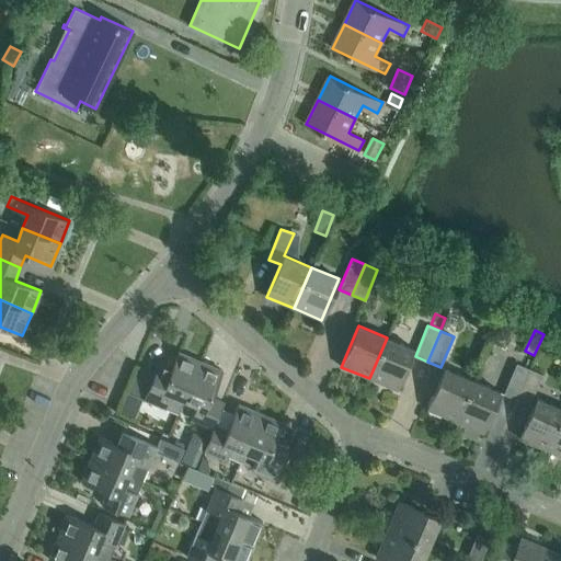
[(387,338),(369,378),(396,390),(413,348),(387,338)]
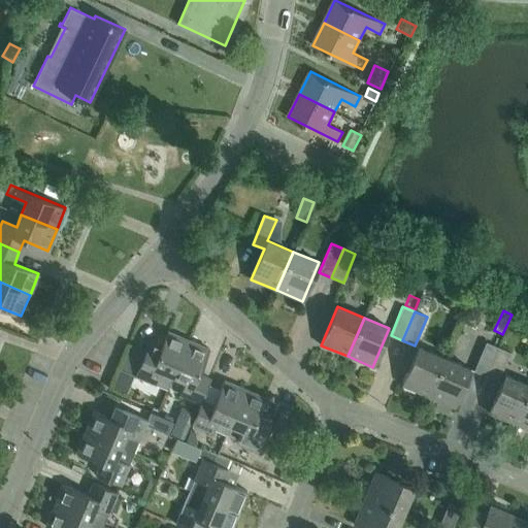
[(168,389),(173,375),(189,339),(167,331),(157,355),(145,351),(135,375),(156,384),(168,389)]
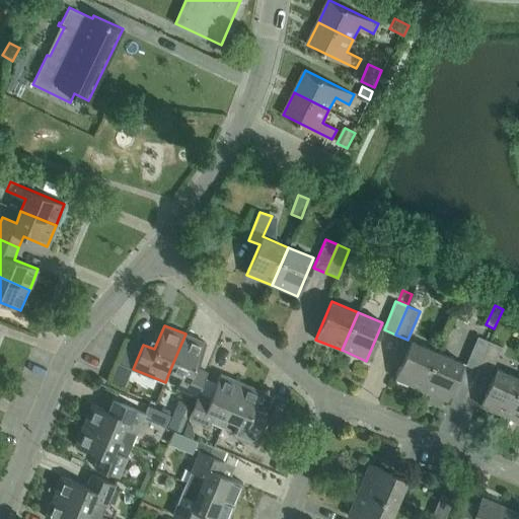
[(197,396),(199,392),(207,372),(196,367),(206,343),(186,334),(170,369),(182,374),(176,387),(197,396)]
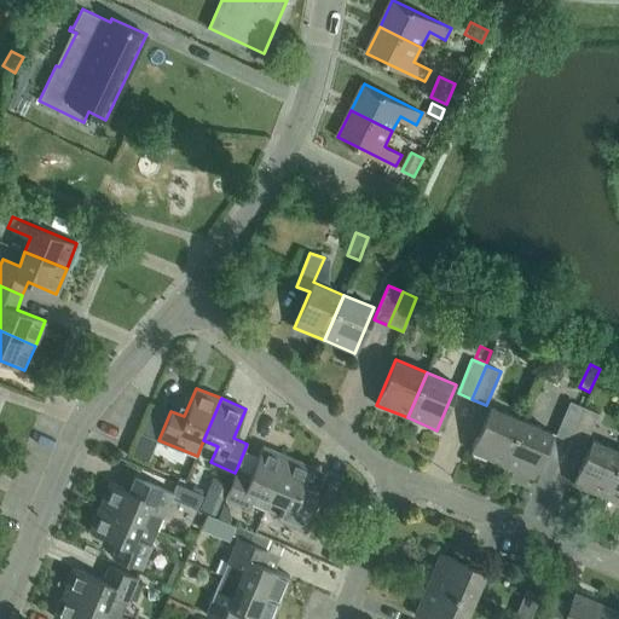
[(570,440),(584,406),(570,400),(555,434),(570,440)]
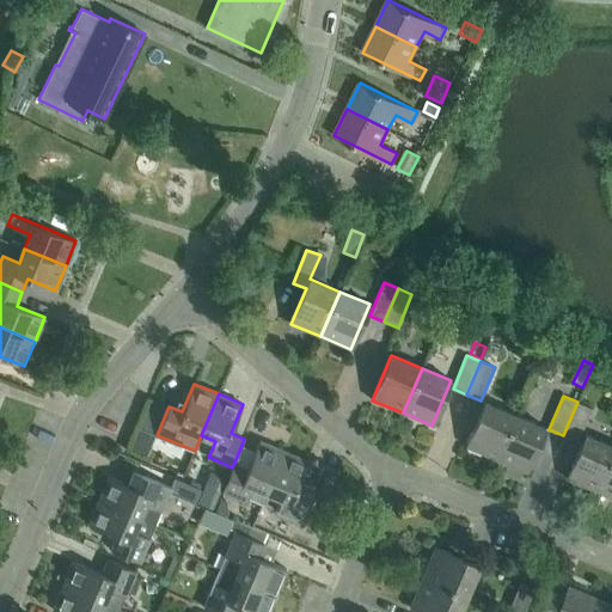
[(466,447),(496,459),(515,415),(485,402),(466,447)]
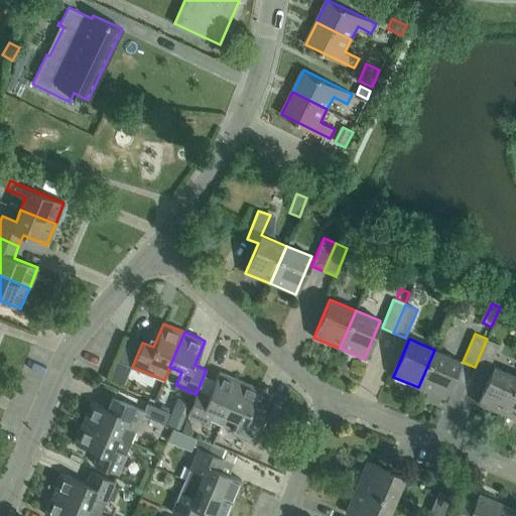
[(499,344),(487,339),(475,367),(487,372),(499,344)]
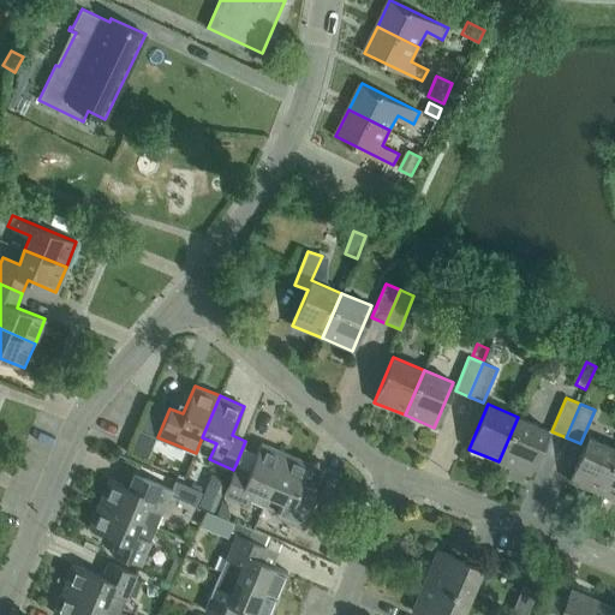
[(518,417),(499,461),(529,475),(548,429),(518,417)]
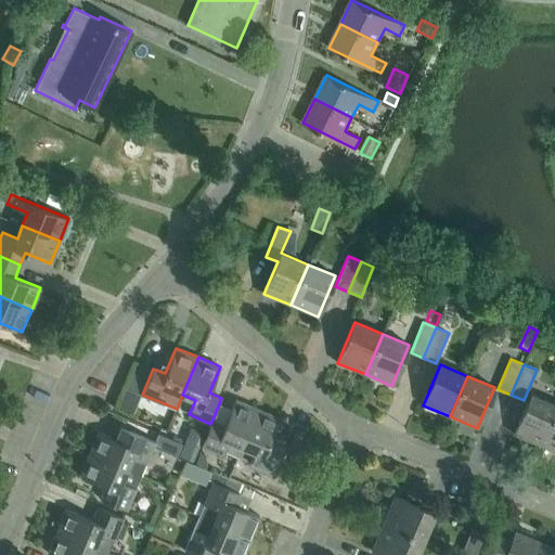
[(514,435),(541,446),(554,412),(554,403),(531,394),(514,435)]
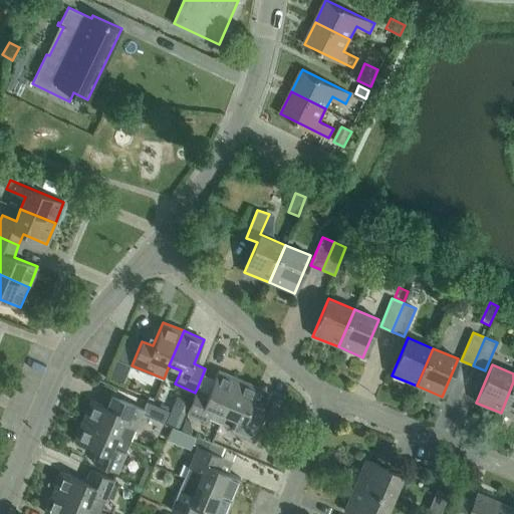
[(208,394),(197,389),(195,393),(187,413),(207,422),(208,419),(220,423),(238,378),(218,370),(208,394)]
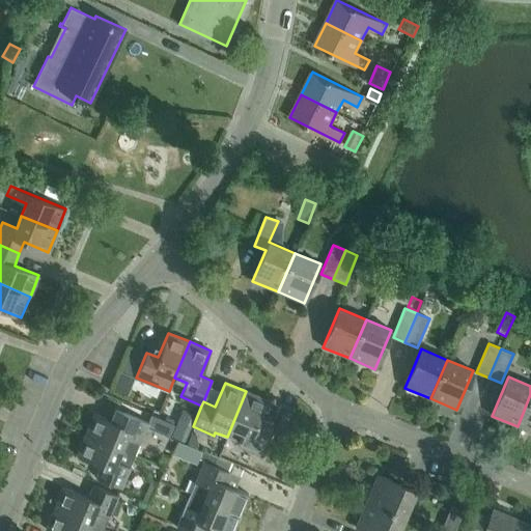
[(246,391),(227,437),(240,442),(238,445),(258,454),(270,429),(257,424),(268,400),(246,391)]
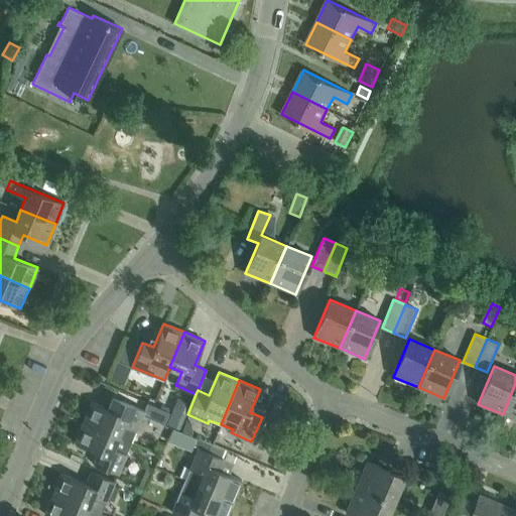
[(515,383),(503,414),(515,419),(515,383)]
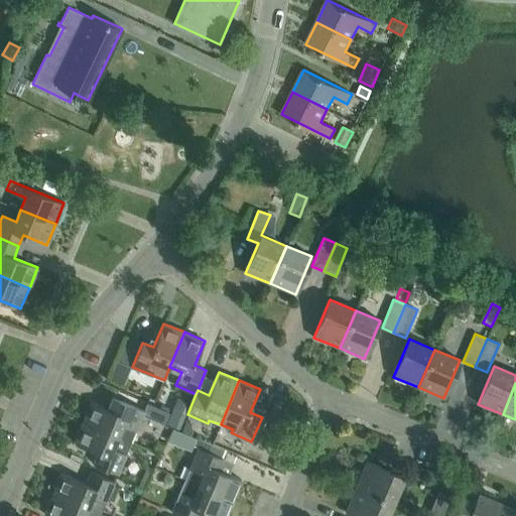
[(92,401),(83,421),(131,441),(142,415),(164,424),(168,413),(147,404),(144,409),(120,399),(115,411),(92,401)]
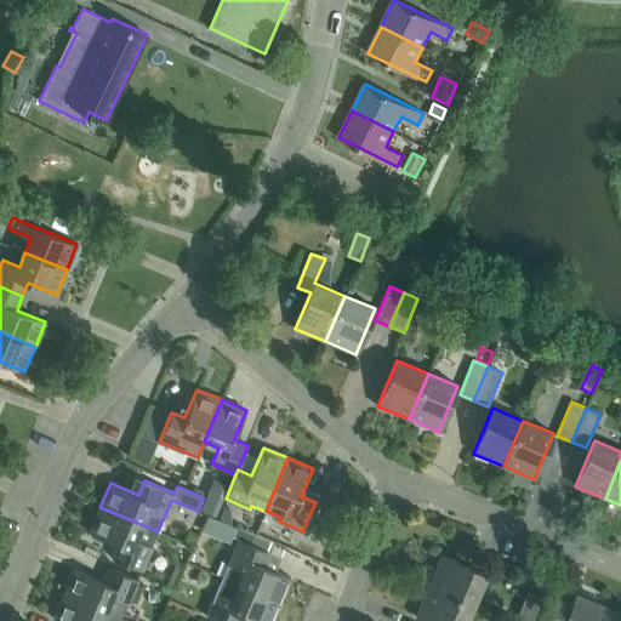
[(208,491),(200,510),(216,516),(223,497),(208,491)]
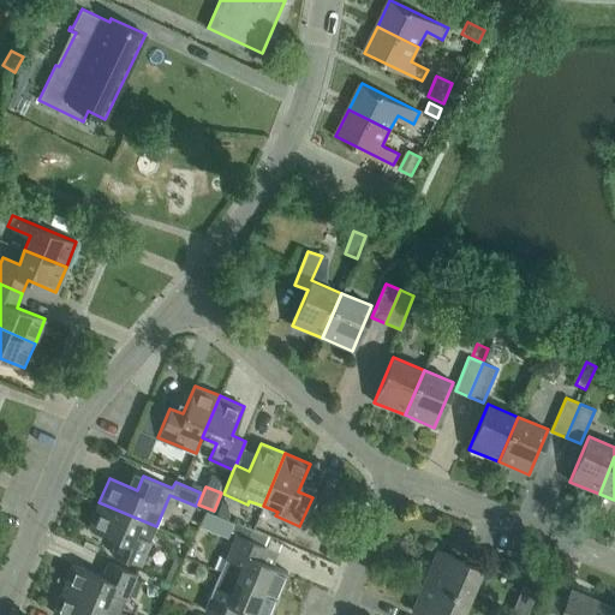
[(222,500),(216,514),(227,519),(230,513),(228,502),(222,500)]
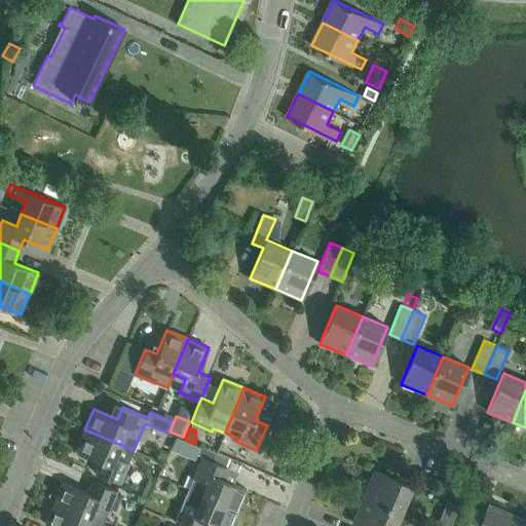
[(134,450),(84,429),(76,451),(100,461),(96,473),(119,483),(134,450)]
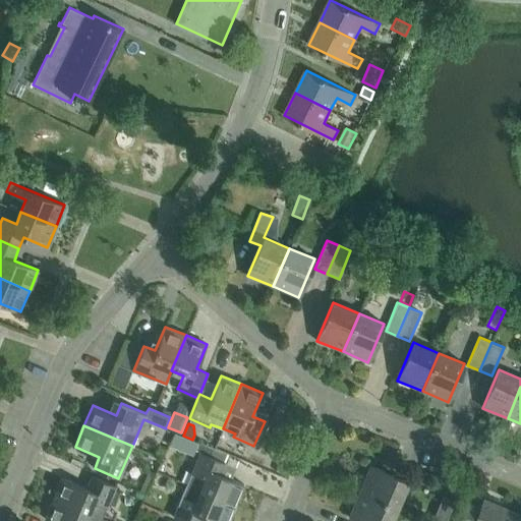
[(174,432),(169,445),(177,448),(182,436),(174,432)]
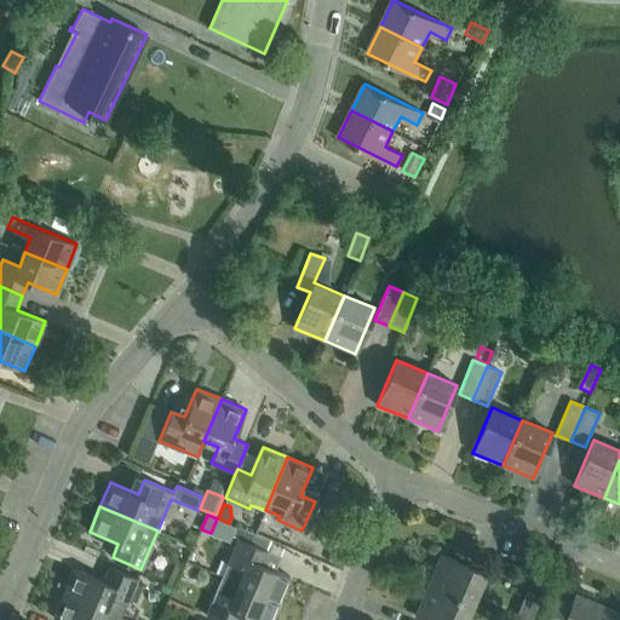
[(222,578),(237,584),(280,601),(290,575),(262,564),(268,550),(270,541),(237,528),(234,537),(237,538),(228,562),(222,578)]
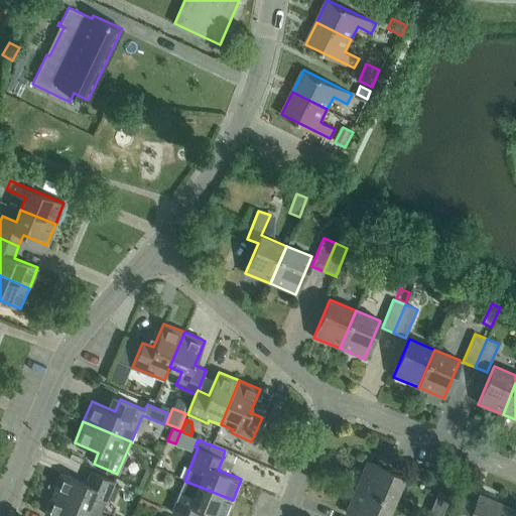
[(290,448),(281,444),(272,467),(282,470),(290,448)]
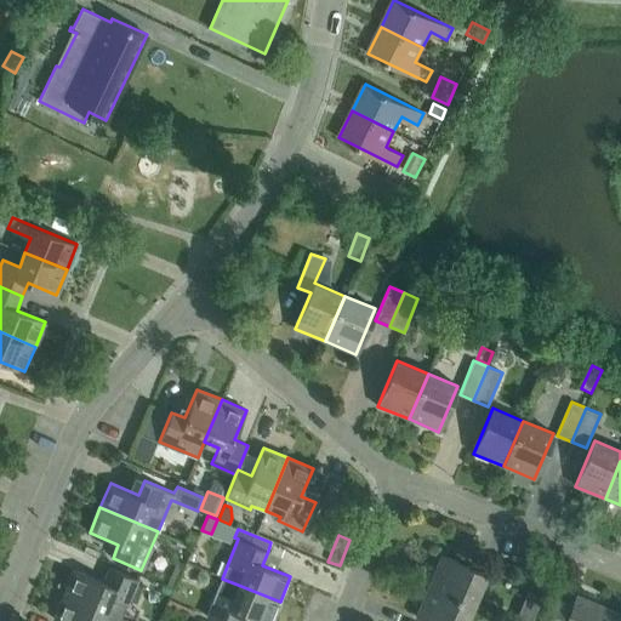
[(428,585),(474,604),(486,574),(440,554),(428,585)]
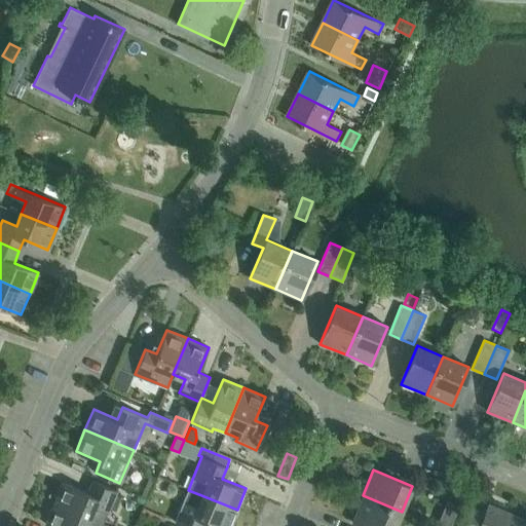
[(54,502),(103,523),(116,490),(91,480),(87,492),(63,482),(54,502)]
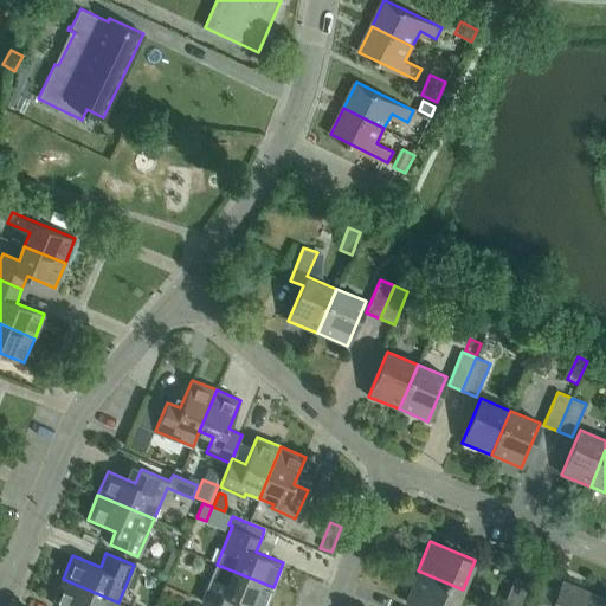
[(265,605),(274,587),(232,571),(227,584),(212,577),(201,601),(213,605),(232,605),(236,599),(251,605),(265,605)]
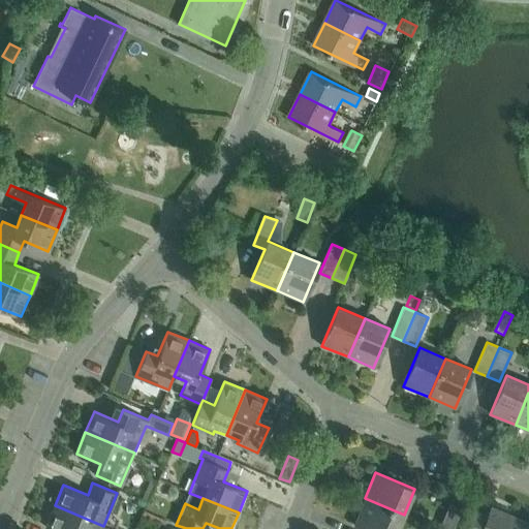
[(365,528),(397,528),(404,515),(365,498),(353,524),(365,528)]
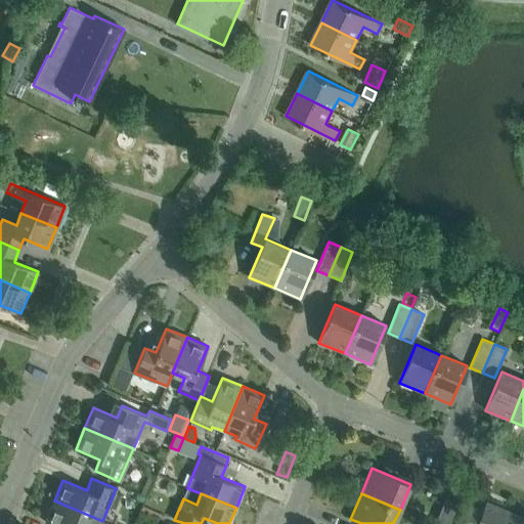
[(448,523),(457,505),(445,499),(434,523),(448,523)]
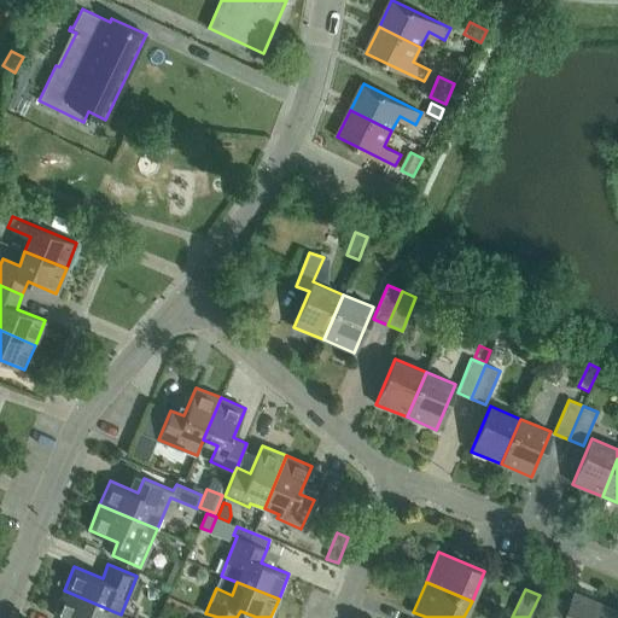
[(118,617),(121,614),(64,590),(53,614),(60,617),(118,617)]
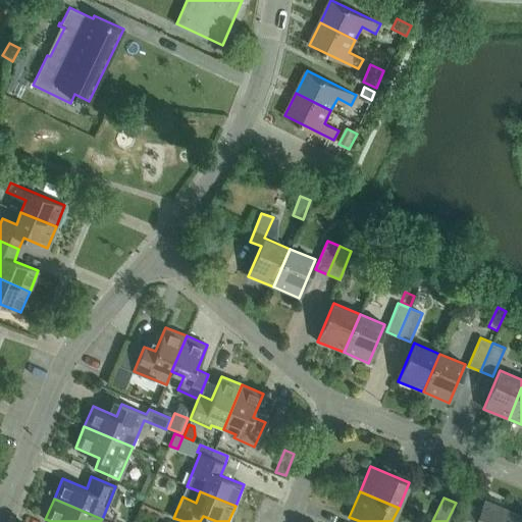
[(521,521),(521,516),(513,512),(512,515),(483,503),(480,510),(468,505),(460,521),(521,521)]
